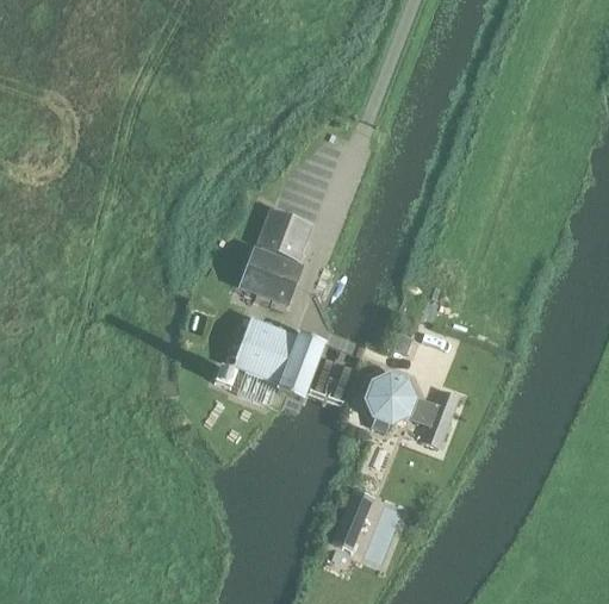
[(287,304),(302,266),(296,263),(310,225),(271,210),(256,248),(241,286),(256,292),(287,304)]
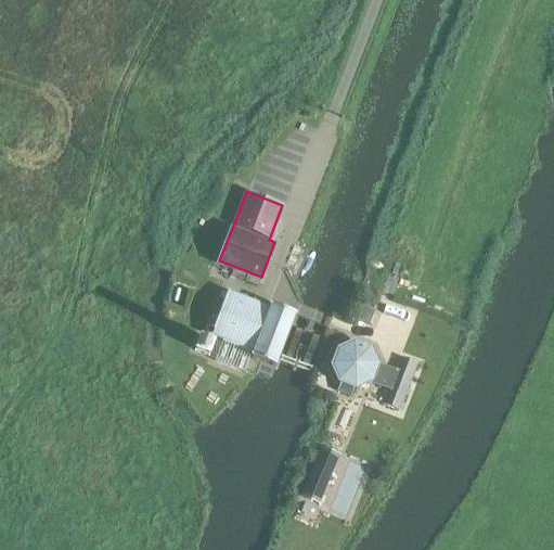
[(252,353),(277,362),(297,310),(272,301),(271,304),(226,288),(211,332),(219,334),(213,349),(247,363),(252,353)]
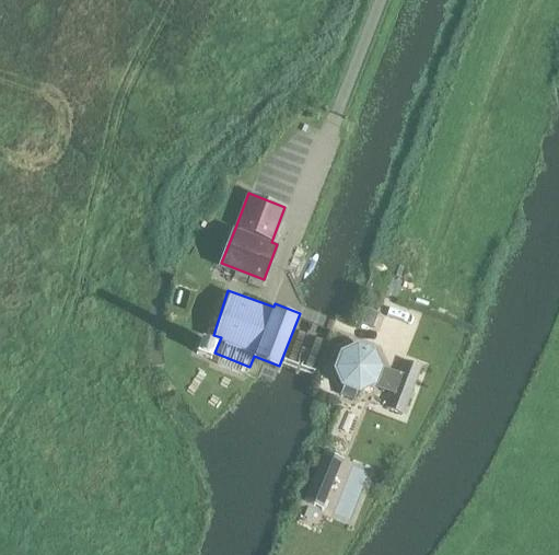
[(368,308),(361,323),(373,327),(379,312),(368,308)]
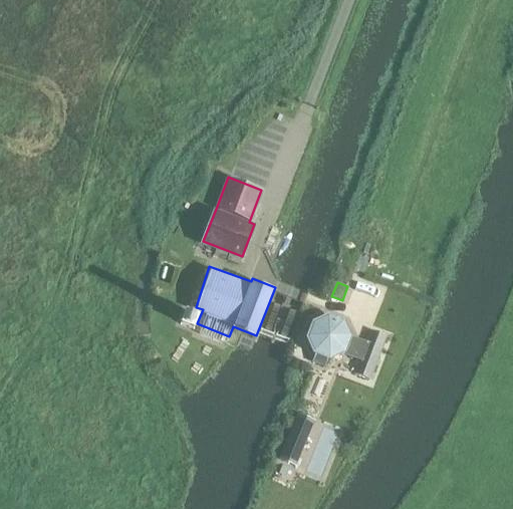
[(371,376),(388,332),(370,326),(365,337),(351,332),(345,318),(328,312),(312,319),(306,335),(313,351),(315,352),(313,358),(325,362),(327,356),(330,357),(343,351),(358,356),(354,369),(371,376)]
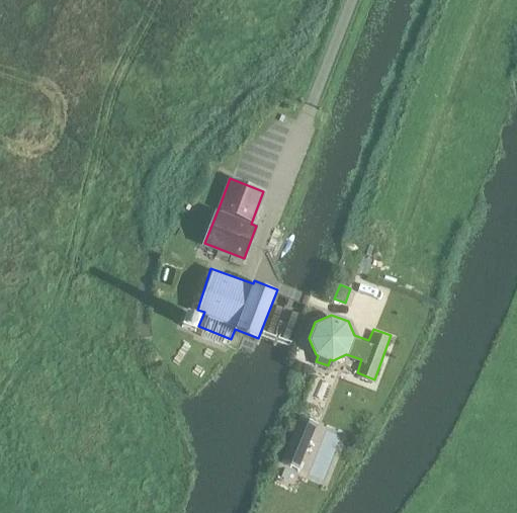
[(306,393),(316,396),(320,379),(309,377),(306,393)]
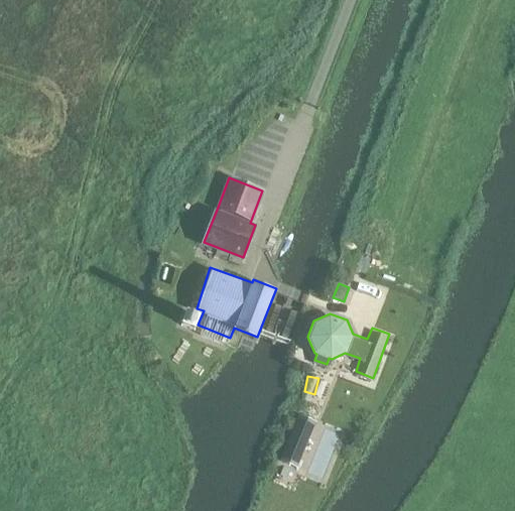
[(299,412),(281,458),(298,464),(316,418),(299,412)]
